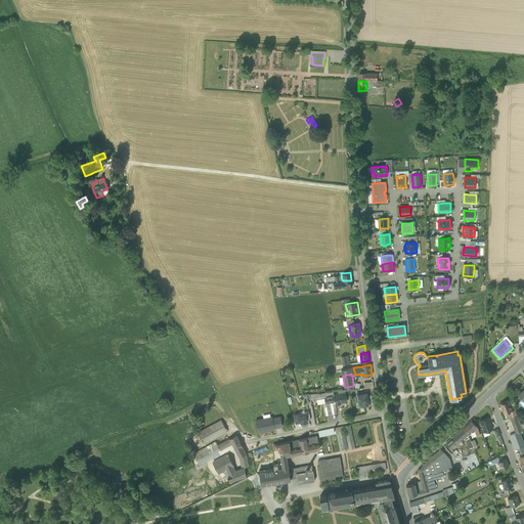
[(364,403),(364,404),(367,403),(369,403),(370,403),(368,395),(367,391),(356,393),(358,403),(360,402),(360,404),(364,403)]
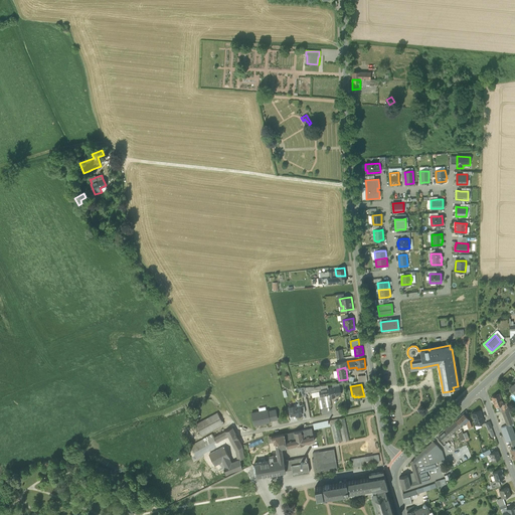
[(314,386),(305,387),(306,393),(310,410),(317,409),(314,397),(317,396),(320,408),(332,406),(330,397),(329,394),(324,395),(323,390),(329,389),(328,388),(328,385),(321,386),(314,387),(314,386)]
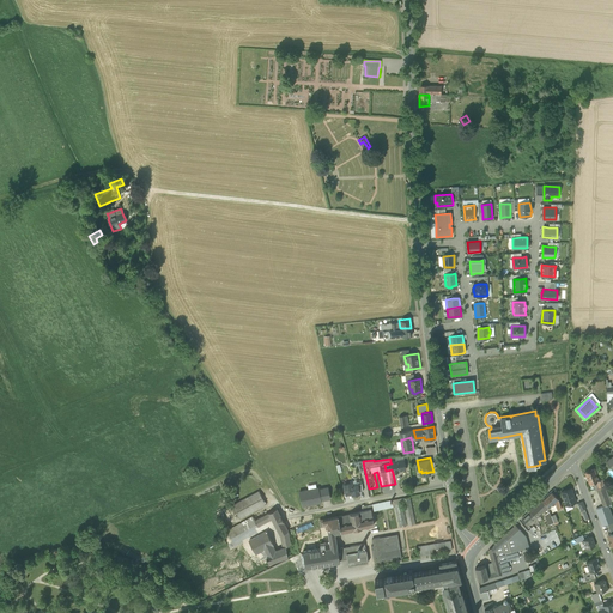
[(432,472),(434,474),(441,473),(438,462),(435,463),(435,462),(431,462),(434,472),(432,472)]
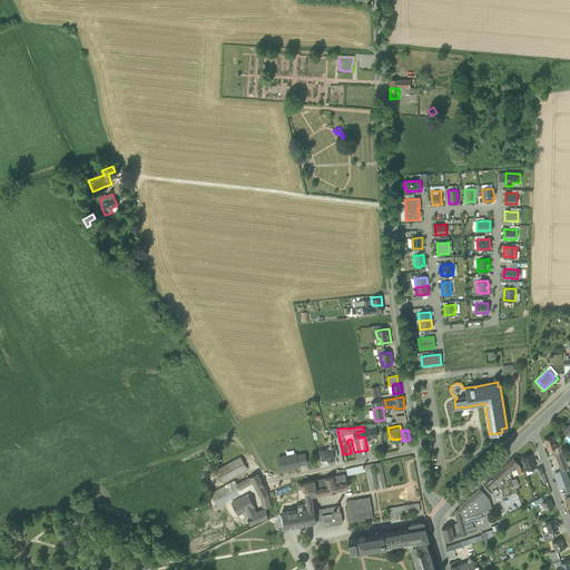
[(552,449),(554,454),(556,454),(562,451),(560,445),(557,446),(554,439),(553,435),(550,438),(544,440),(548,450),(552,449)]
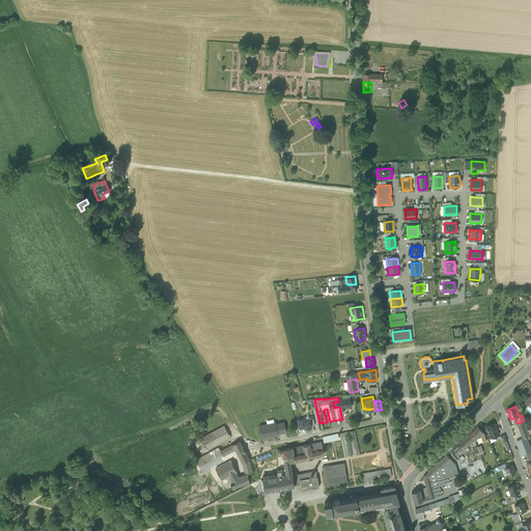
[(304,418),(299,420),(300,427),(305,426),(306,428),(311,427),(311,425),(315,425),(313,417),(309,418),(309,420),(305,421),(304,418)]
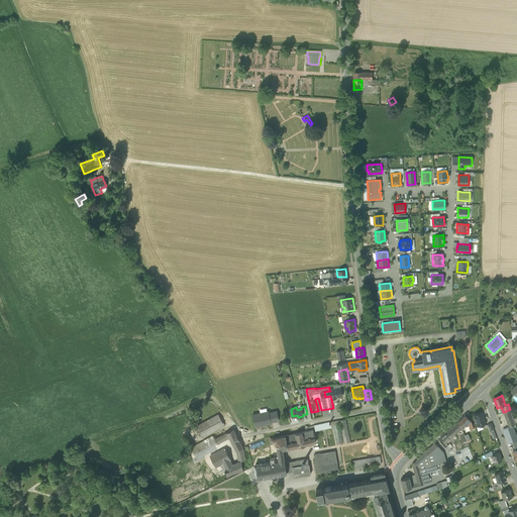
[(503,429),(508,443),(512,442),(516,439),(516,437),(513,425),(515,424),(515,423),(514,420),(513,417),(510,409),(504,412),(509,427),(503,429)]
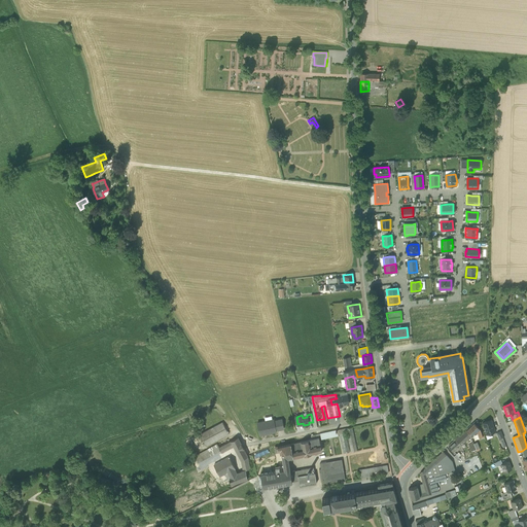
[(274,420),(276,430),(284,428),(282,419),(274,420)]
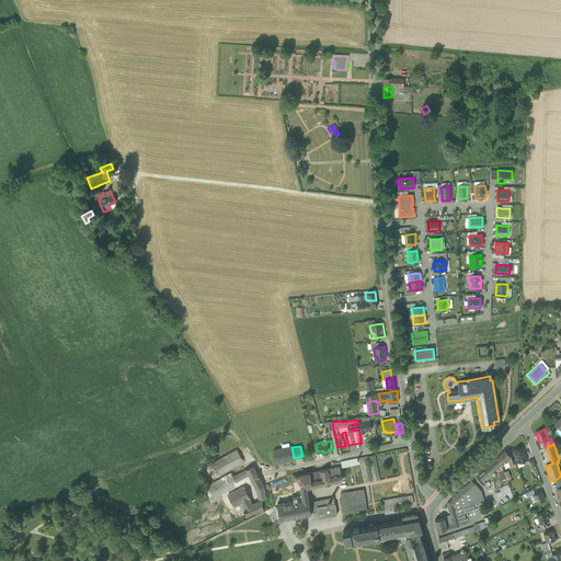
[(274,449),(277,462),(294,459),(294,458),(292,447),(283,449),(283,448),(274,449)]
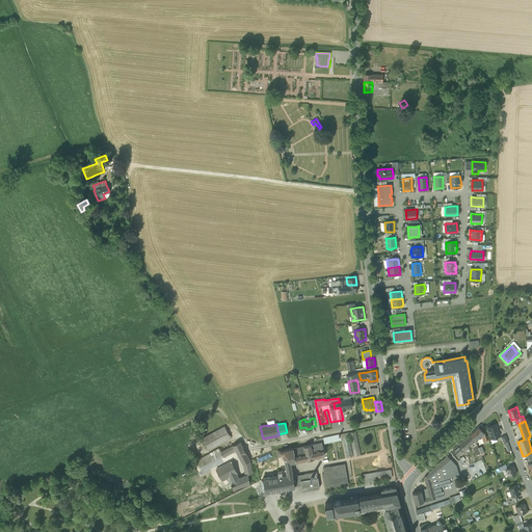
[(487,427),(491,439),(500,435),(496,424),(487,427)]
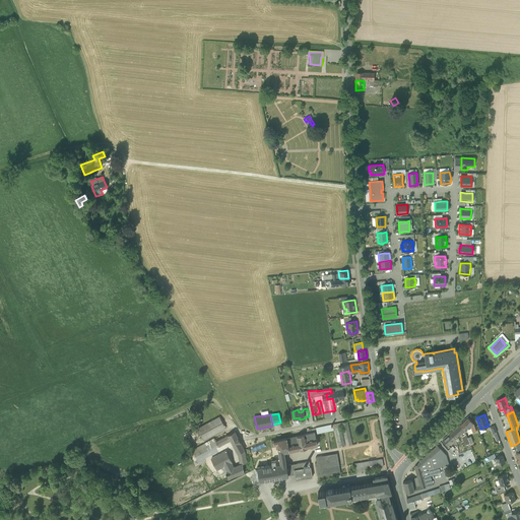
[(197,428),(203,440),(225,428),(219,416),(197,428)]
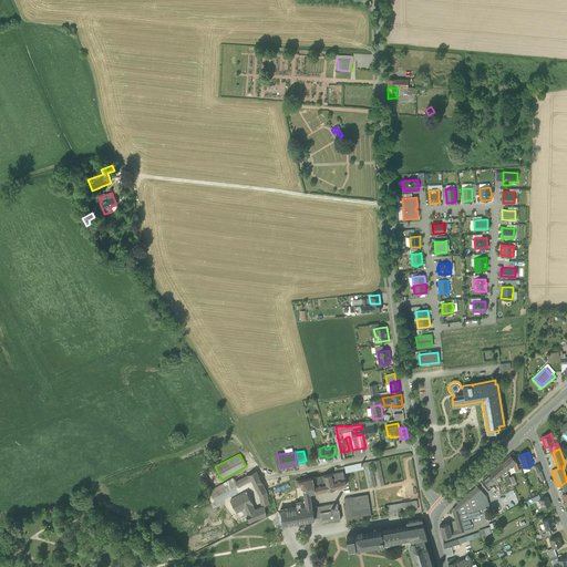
[(502,462),(508,468),(514,464),(516,462),(514,459),(511,454),(502,462)]
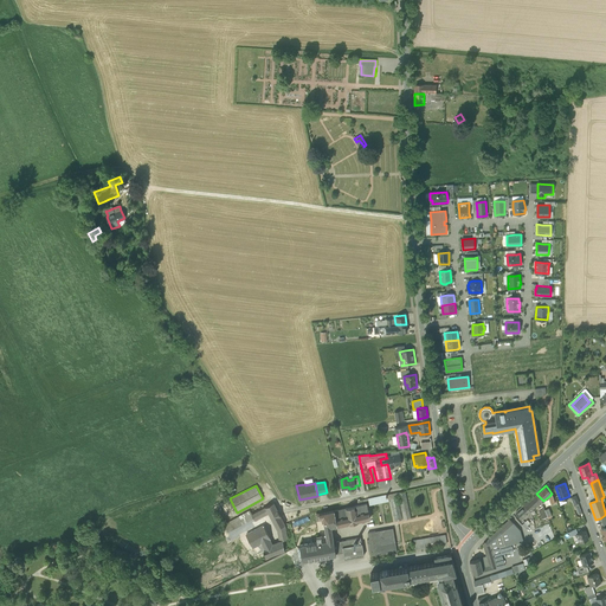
[(391,498),(395,522),(403,520),(398,497),(399,497),(404,520),(411,519),(405,491),(388,495),(388,500),(391,498)]
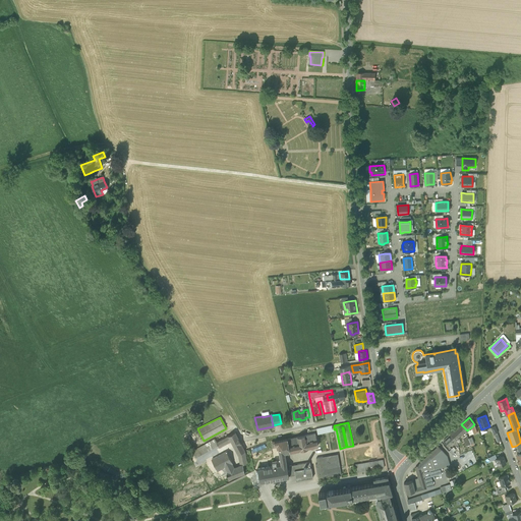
[(334,425),(316,428),(317,432),(317,433),(335,430),(334,429),(334,425)]
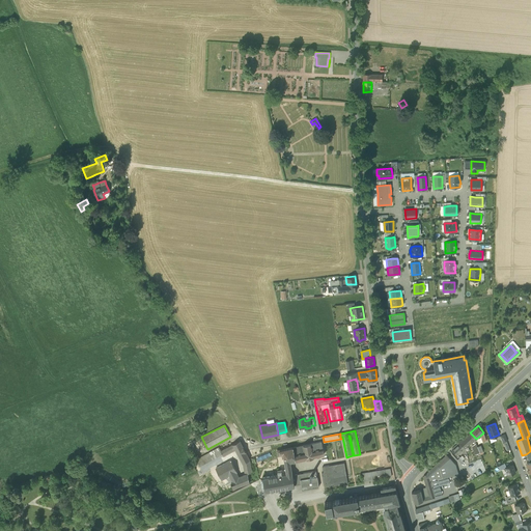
[(452,449),(457,455),(465,448),(475,439),(469,434),(459,443),(452,449)]
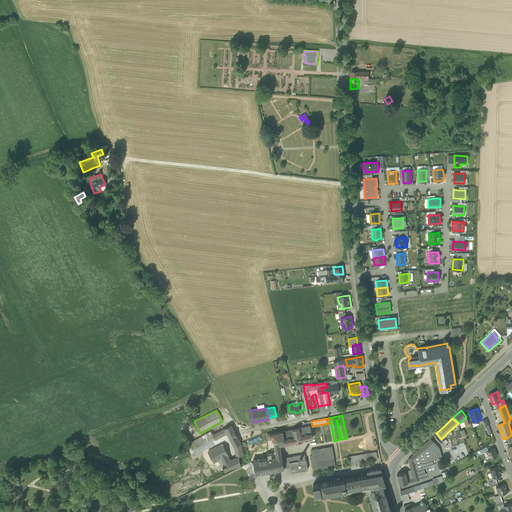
[(231,425),(224,428),(226,432),(227,434),(228,435),(235,431),(231,425)]
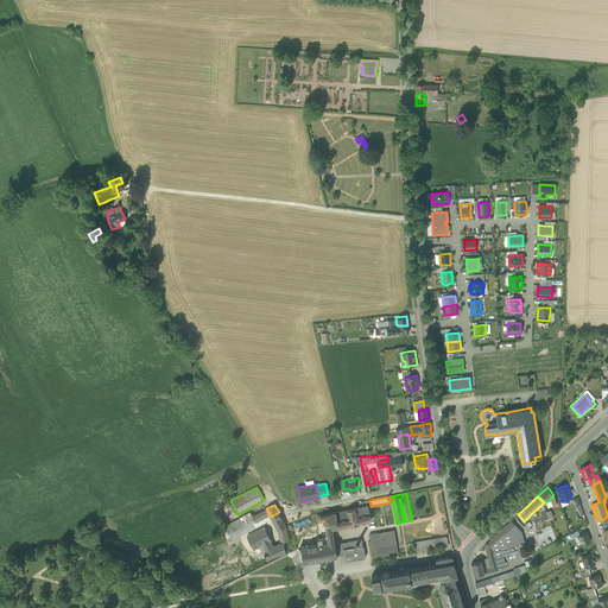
[(372,520),(368,505),(358,507),(336,512),(339,527),(372,520)]
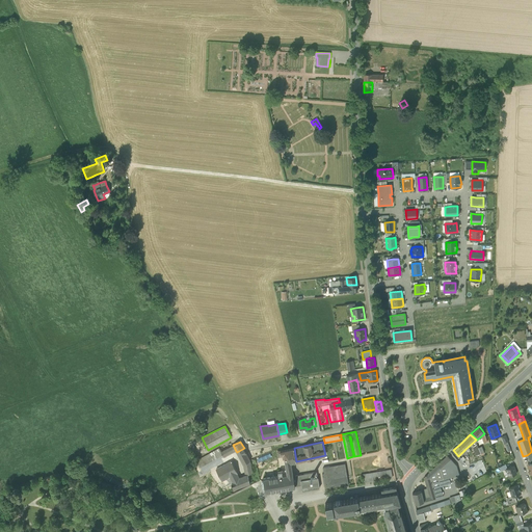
[(233,451),(235,449),(233,445),(221,451),(220,451),(223,456),(233,451)]
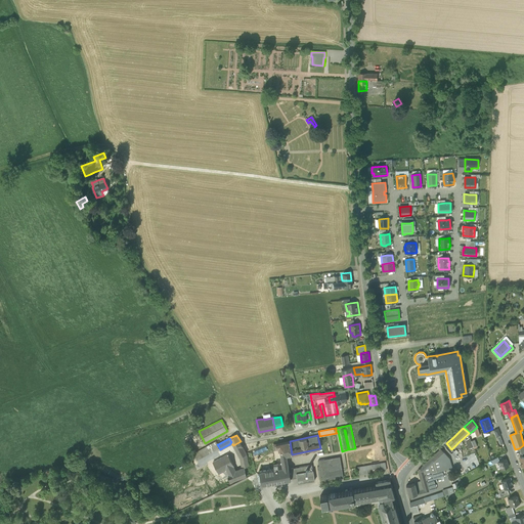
[(220,450),(220,449),(217,444),(218,444),(216,441),(193,453),(197,460),(216,449),(217,451),(220,450)]
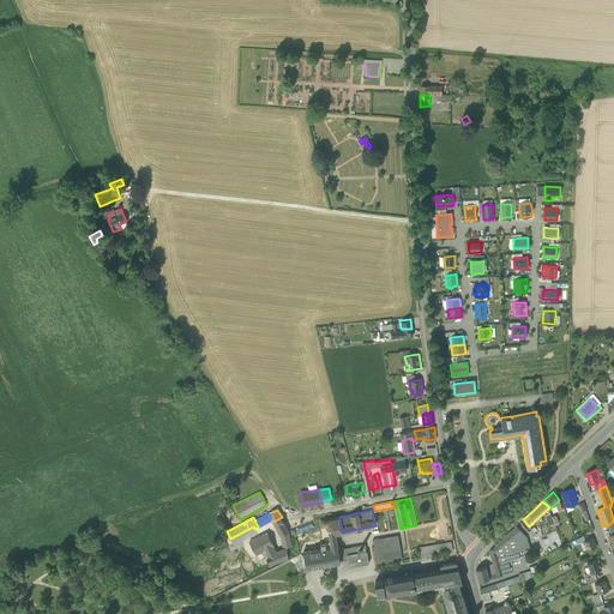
[(336,534),(342,533),(339,517),(321,521),(321,525),(327,524),(331,541),(337,540),(336,534)]
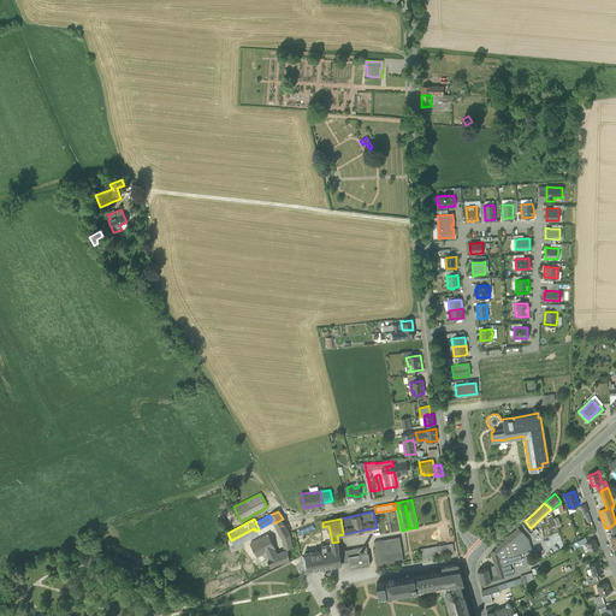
[(259,529),(273,522),(272,520),(270,522),(259,528),(259,529)]
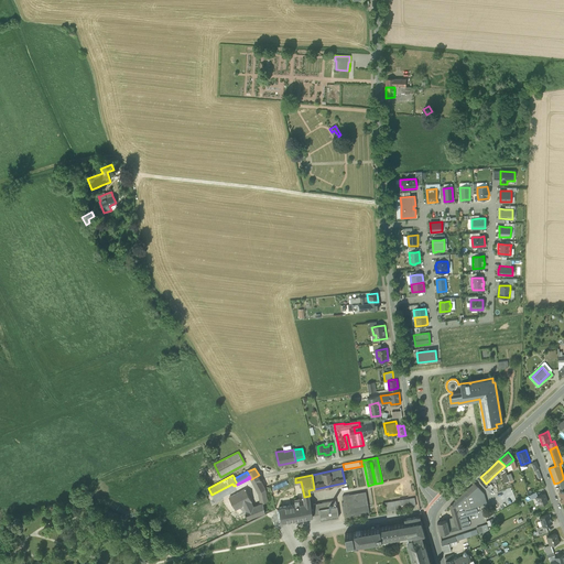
[(274,489),(289,484),(286,479),(272,485),(274,489)]
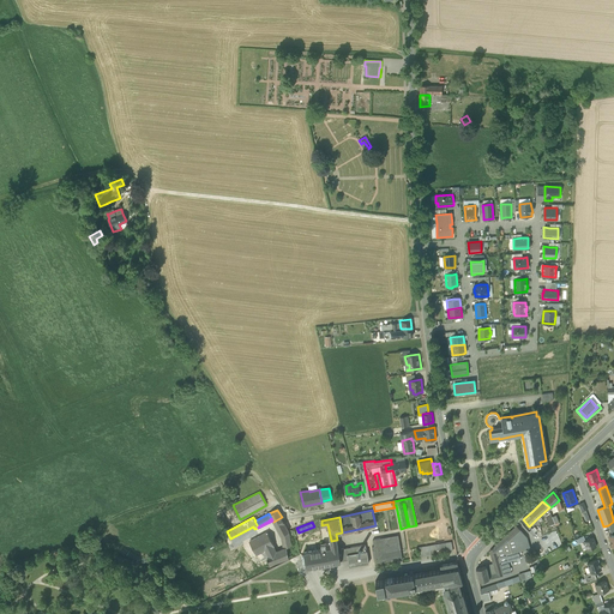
[(276,528),(281,535),(289,531),(284,523),(276,528)]
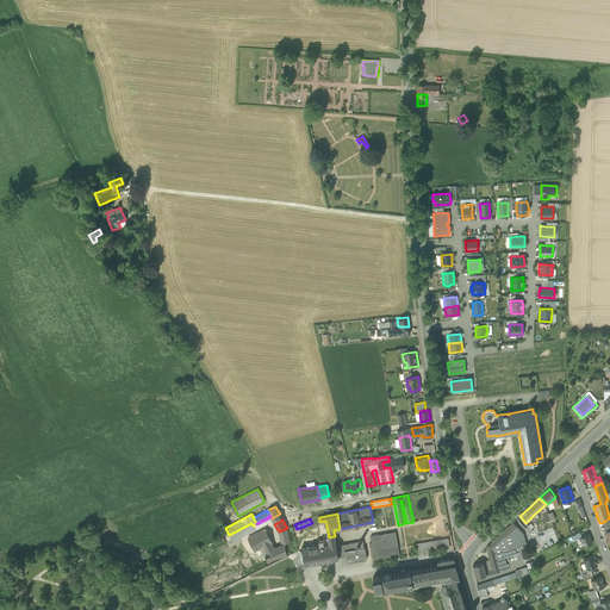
[(512,523),(502,534),(505,537),(509,549),(511,548),(515,547),(527,545),(523,534),(512,523)]
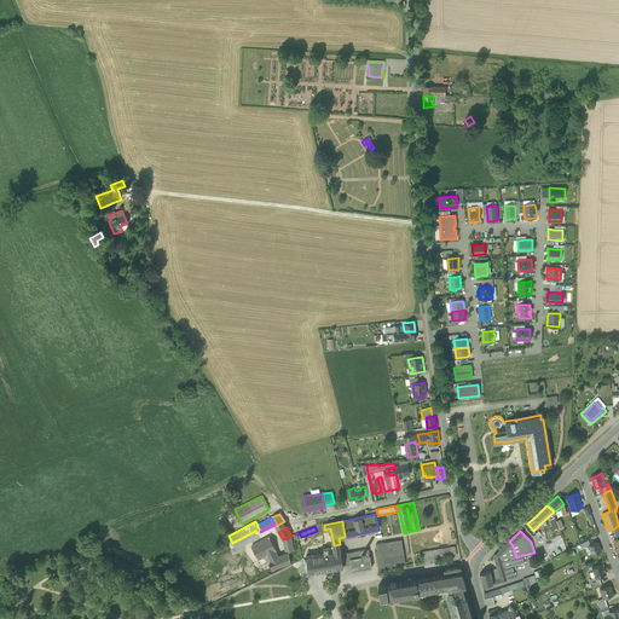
[(293,544),(291,536),(283,539),(285,553),(289,551),(289,553),(294,550),(293,544)]
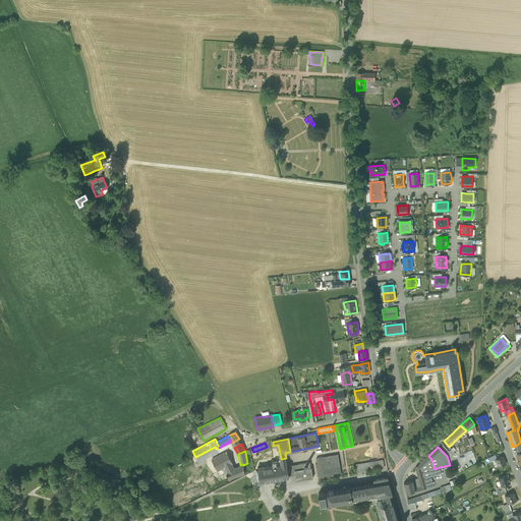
[(218,471),(223,468),(232,463),(233,463),(227,452),(212,460),(218,471)]
